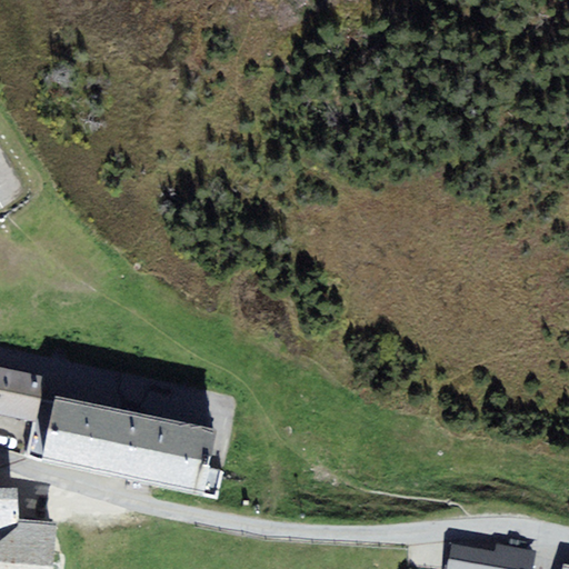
[(43,376),(0,367),(0,415),(38,423),(43,376)]
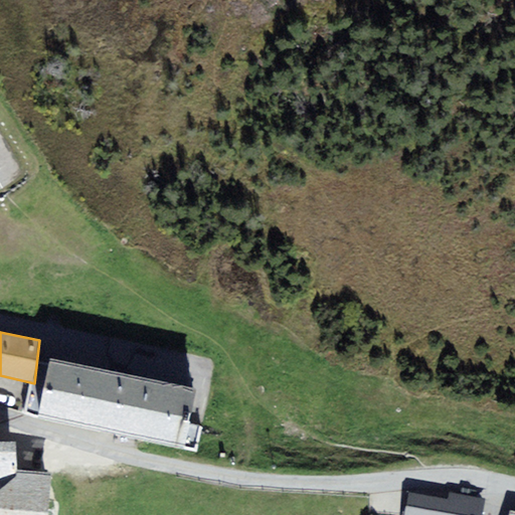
[(197,389),(52,357),(40,416),(110,433),(183,449),(197,389)]
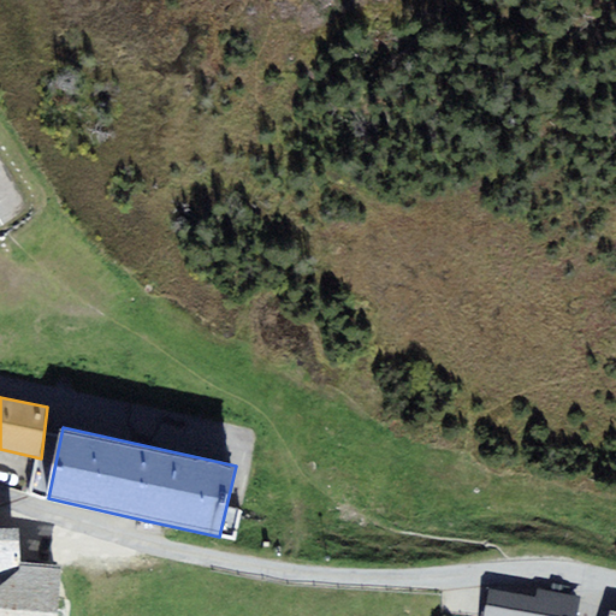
[(0,584),(21,562),(21,527),(0,527),(0,525),(0,584)]
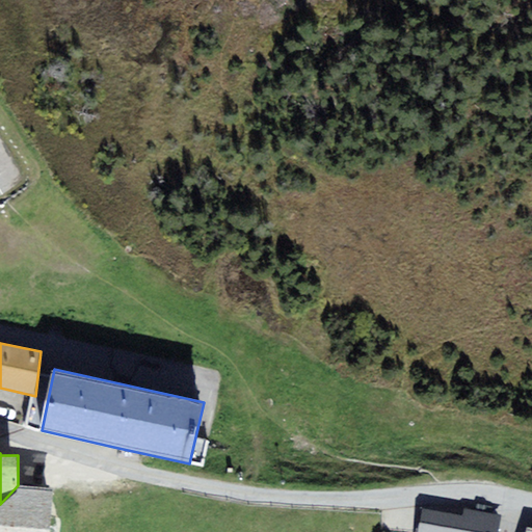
[(31,487),(18,485),(0,504),(0,531),(50,531),(55,489),(31,487)]
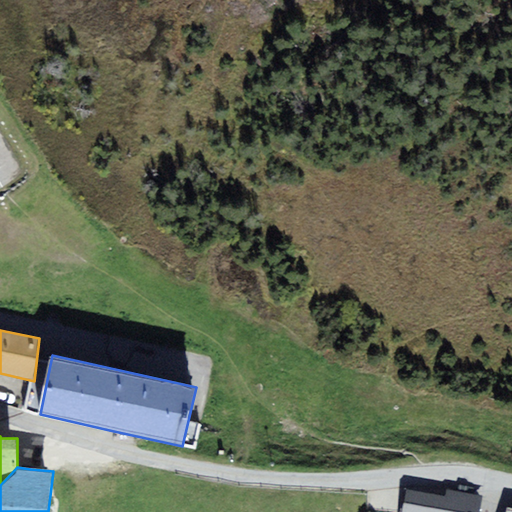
[(479,511),(483,497),(446,490),(445,497),(432,495),(408,490),(403,511),(479,511)]
